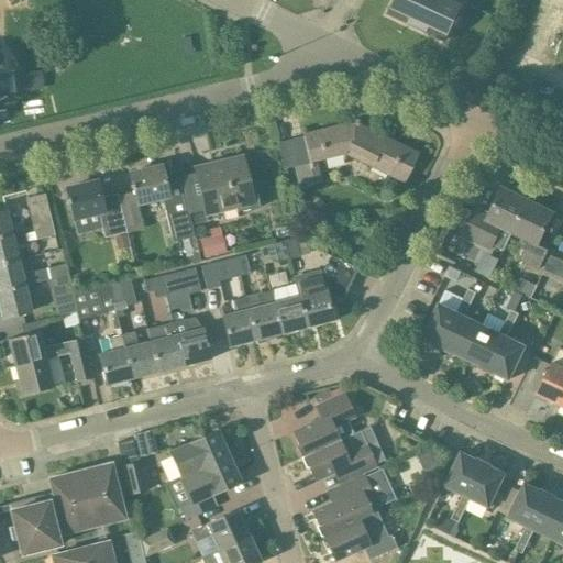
[(395,0),(388,14),(444,41),(464,0),(395,0)]
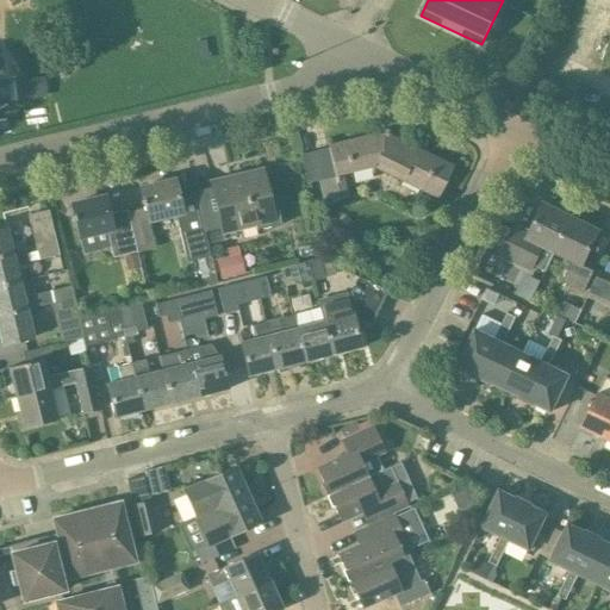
[(44,78),(26,80),(30,100),(47,98),(44,78)]
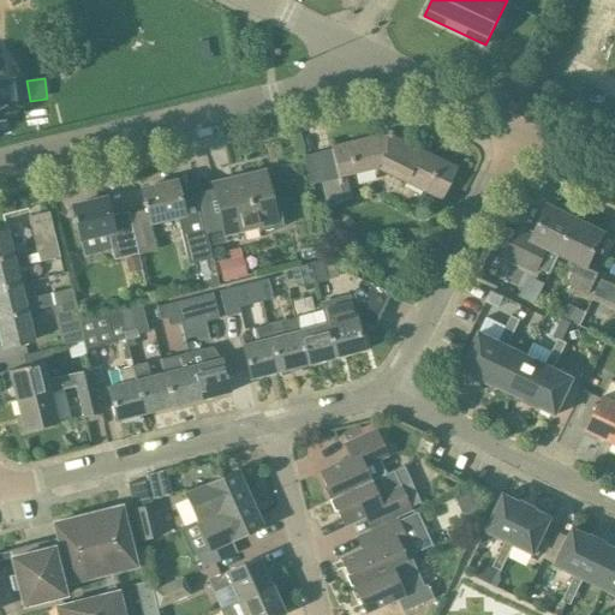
[(457,168),(389,135),(389,132),(333,147),(332,143),(329,144),(330,150),(315,153),(322,181),(320,183),(326,206),(352,199),(346,175),(375,168),(441,201),(457,168)]
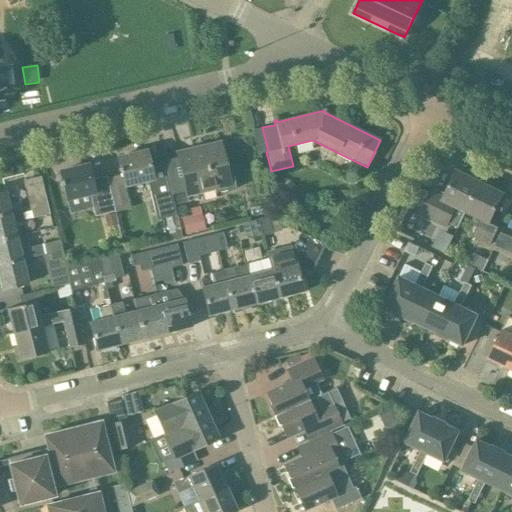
[(227,174),(220,141),(174,152),(185,198),(215,191),(215,193),(235,188),(232,174),(231,175),(230,173),(227,174)]
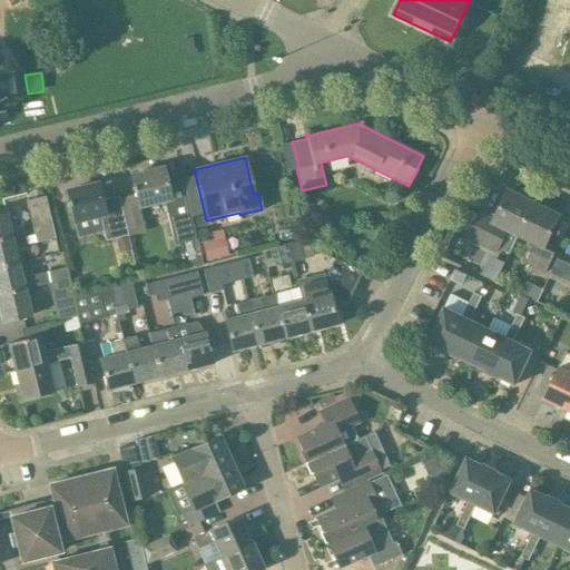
[(167,185),(163,168),(130,175),(138,207),(164,202),(175,246),(197,241),(183,180),(167,185)]
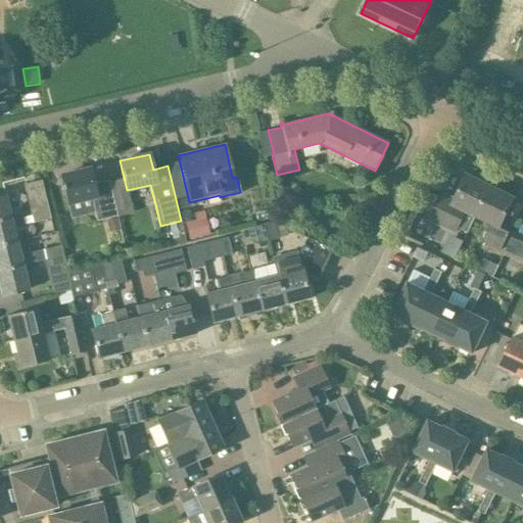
[(93,184),(90,169),(60,176),(67,204),(72,218),(94,212),(97,222),(117,217),(108,181),(93,184)]
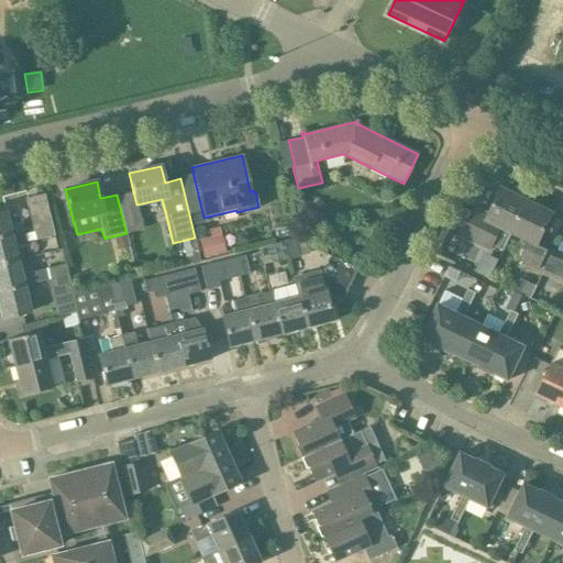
[(512,233),(528,201),(501,188),(489,213),(475,207),(461,238),(492,252),(494,246),(504,251),(512,233)]
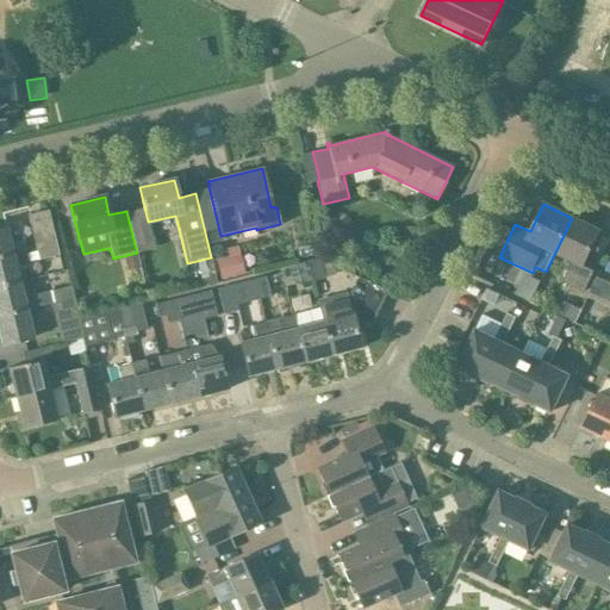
[(36,249),(56,243),(48,211),(27,216),(36,249)]
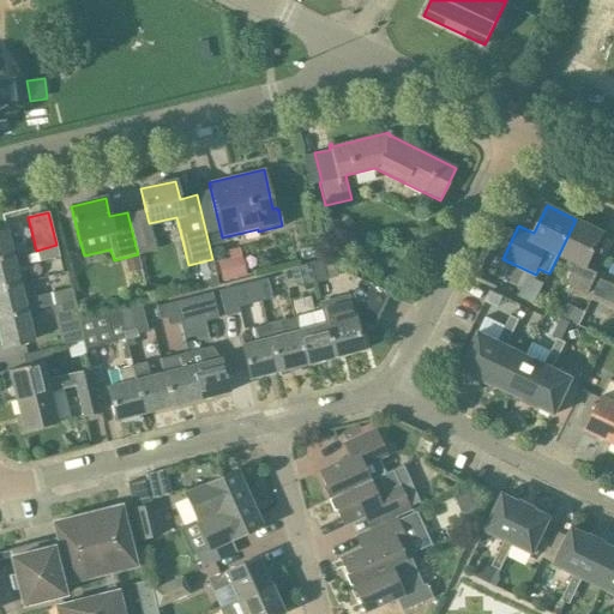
[(576,220),(559,254),(577,263),(567,284),(588,294),(601,266),(590,260),(603,233),(576,220)]
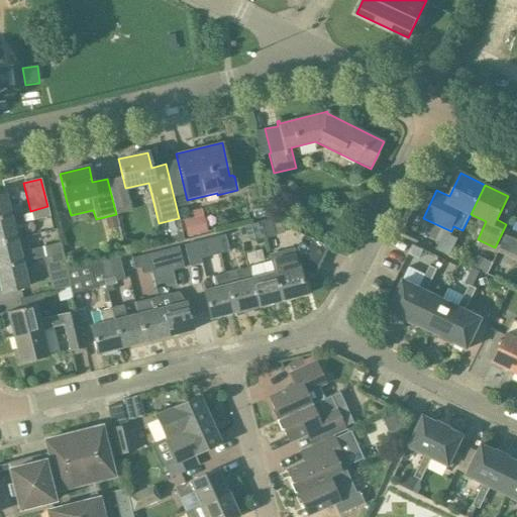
[(0,217),(21,213),(19,202),(8,205),(5,191),(0,192),(0,217)]
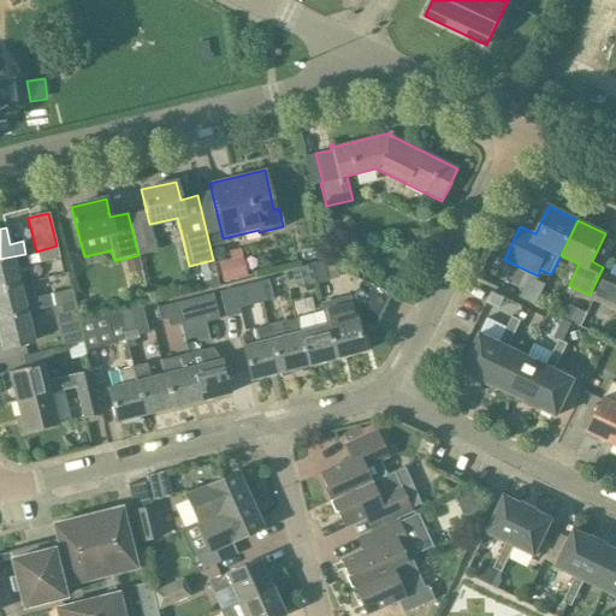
[(57,246),(36,252),(39,264),(60,258),(57,246)]
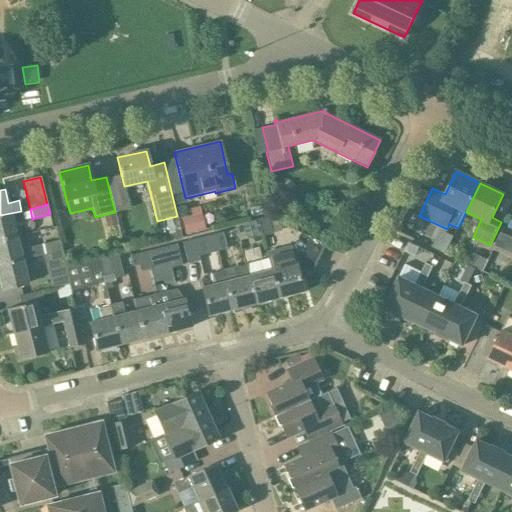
[(0,240),(16,237),(13,224),(23,222),(21,211),(0,215),(0,240)]
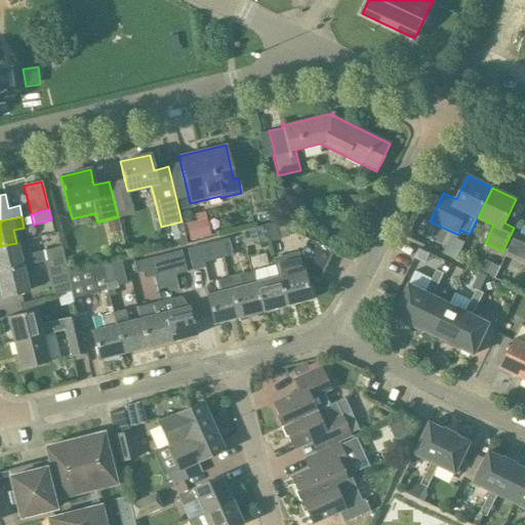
[(205,219),(185,225),(190,242),(210,236),(205,219)]
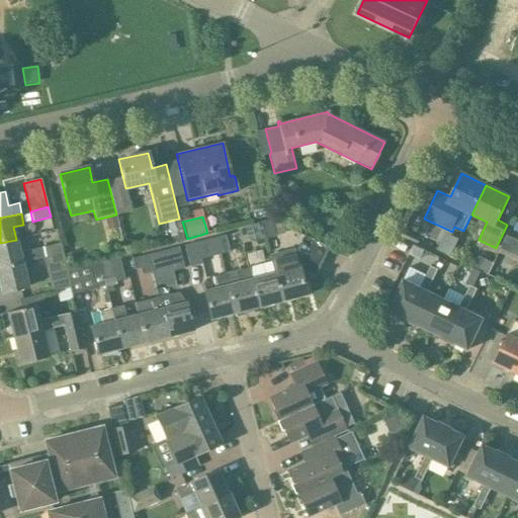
[(271,220),(262,222),(266,238),(276,236),(271,220)]
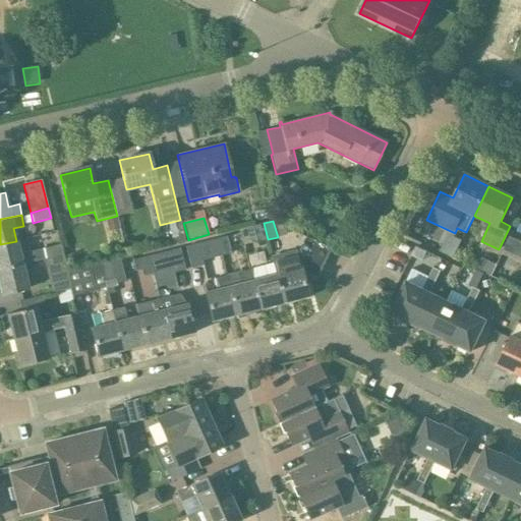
[(259,224),(254,226),(259,242),(268,239),(264,223),(259,224)]
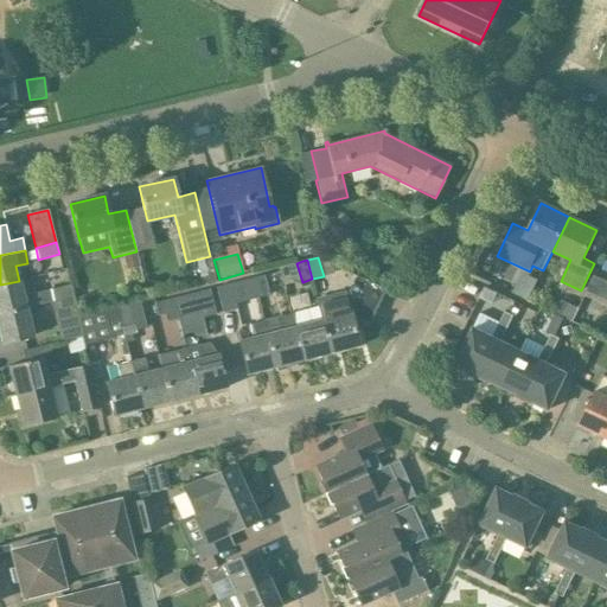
[(606,274),(598,270),(585,296),(583,295),(577,307),(579,308),(572,323),(590,332),(598,317),(588,312),(593,300),(606,306),(606,274)]
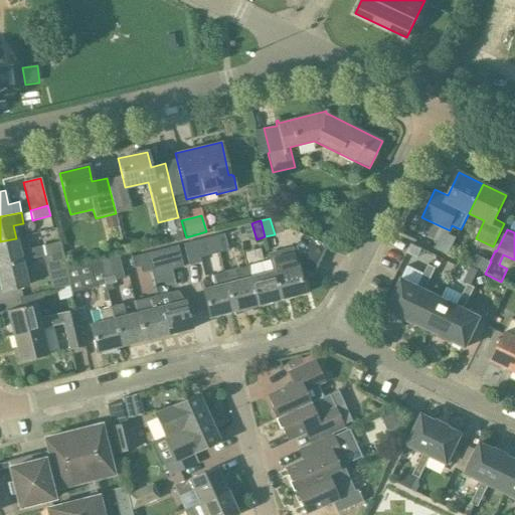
[(447,252),(455,236),(443,230),(435,247),(447,252)]
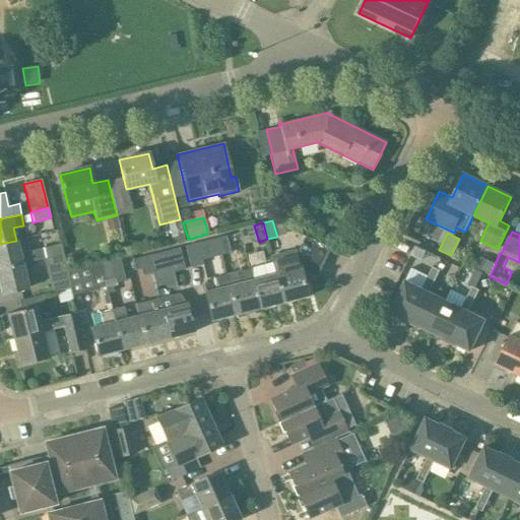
[(215,237),(214,237),(218,254),(220,254),(230,252),(225,234),(215,237)]
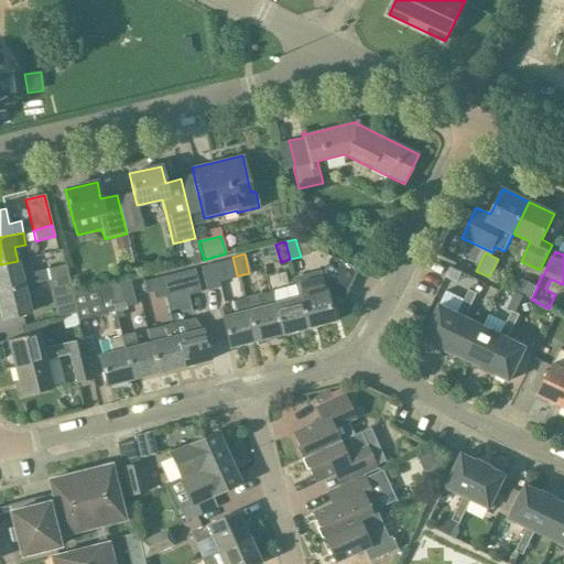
[(232,257),(201,264),(207,291),(219,288),(218,281),(237,275),(232,257)]
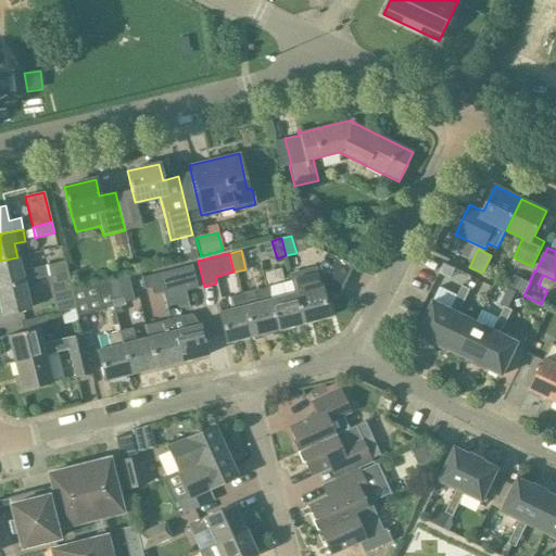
[(294,293),(302,324),(328,317),(325,301),(336,298),(352,265),(326,253),(318,267),(321,277),(318,278),(315,266),(288,274),(290,281),(293,293),(294,293)]
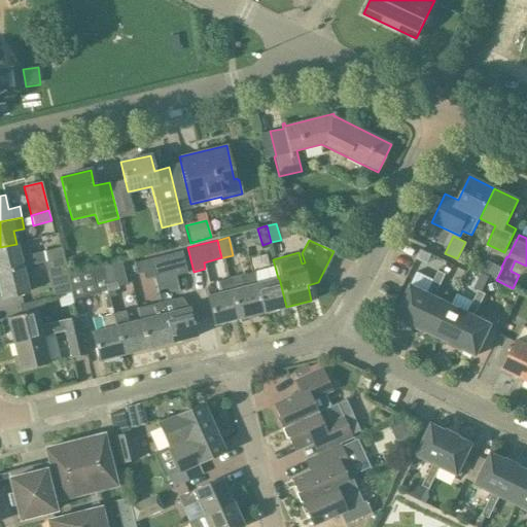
[(16,244),(0,247),(0,272),(23,267),(23,269),(46,262),(46,260),(43,250),(20,255),(16,244)]
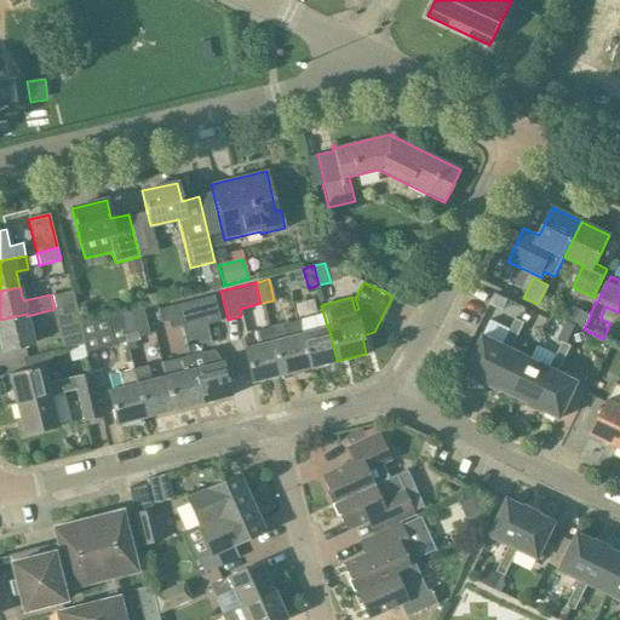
[(72,288),(51,294),(55,306),(74,302),(75,302),(72,288)]
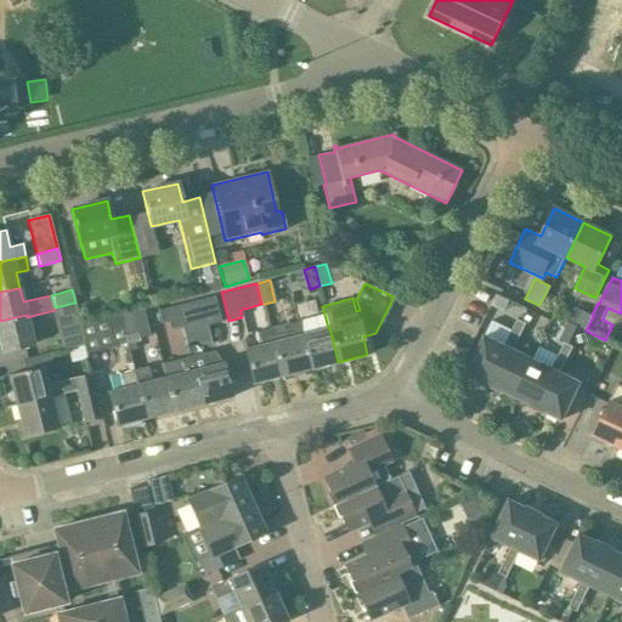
[(493,304),(504,310),(509,300),(498,294),(497,297),(493,304)]
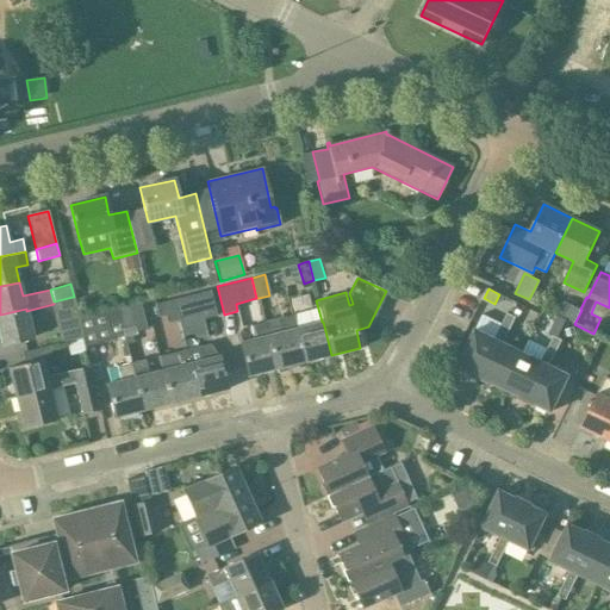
[(210,291),(174,300),(179,321),(201,315),(203,319),(216,316),(210,291)]
